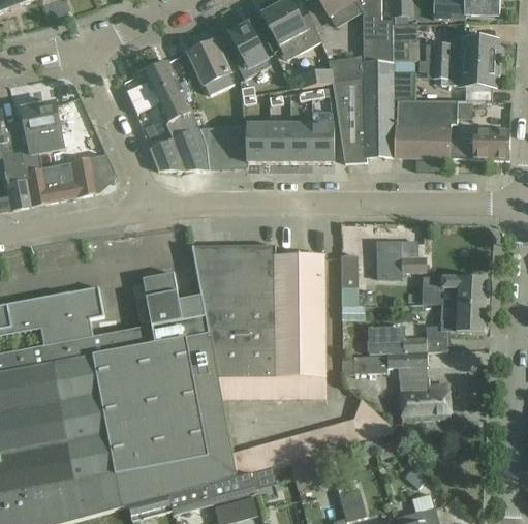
[(0,11),(14,6),(11,0),(0,0),(0,11)]
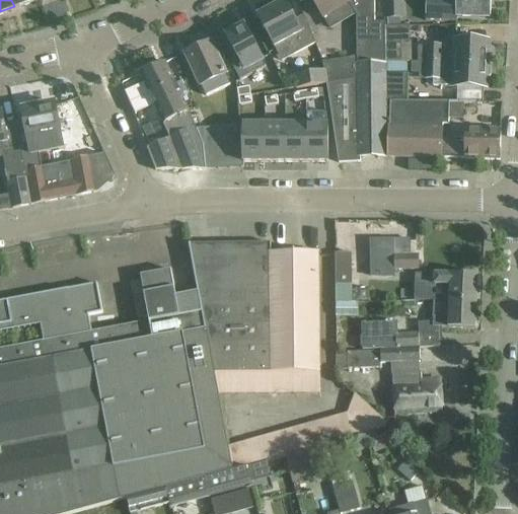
[(298,22),(286,0),(279,0),(256,12),(277,50),(281,58),(313,41),(314,40),(311,32),(303,12),(301,12),(304,18),(298,22)]
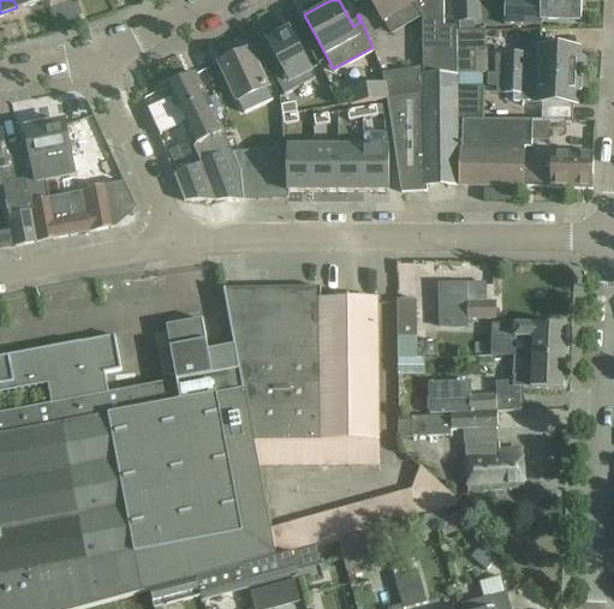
[(371,0),(374,4),(381,16),(407,0),(371,0)]
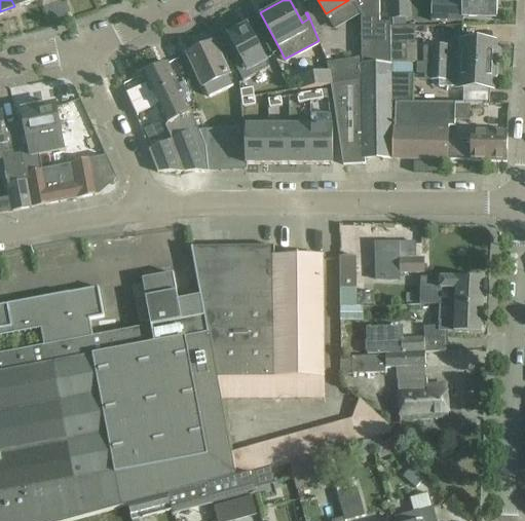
[(359,9),(360,61),(379,61),(377,0),(351,0),(357,10),(359,9)]
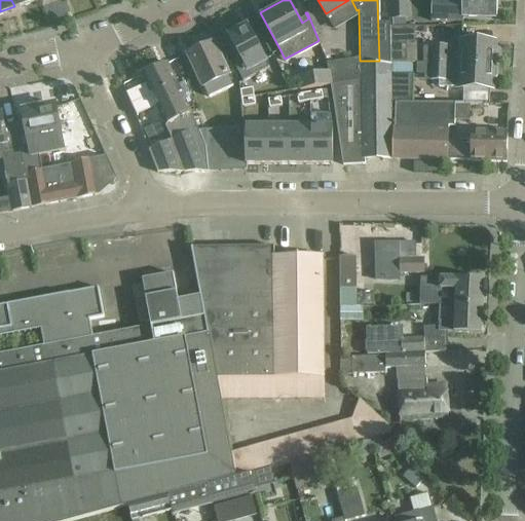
[(388,0),(390,15),(408,14),(407,0),(388,0)]
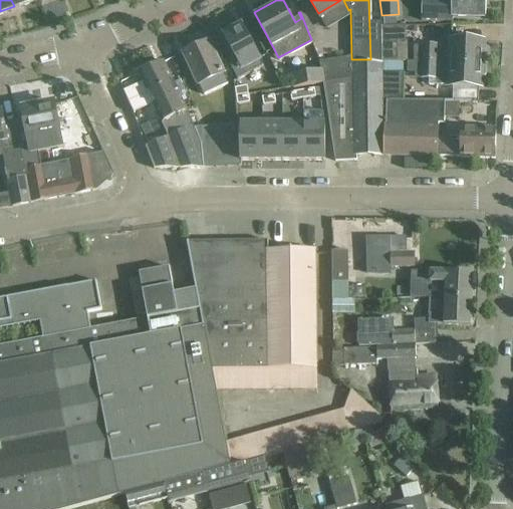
[(422,0),(421,16),(451,17),(452,12),(484,13),(484,0),(422,0)]
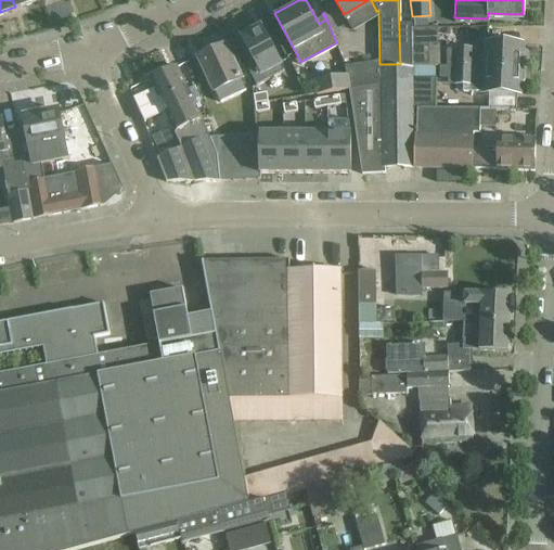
[(249,28),(250,28),(241,34),(248,49),(252,55),(254,60),(246,64),(256,81),(283,67),(260,23),(257,25),(257,24),(249,28)]
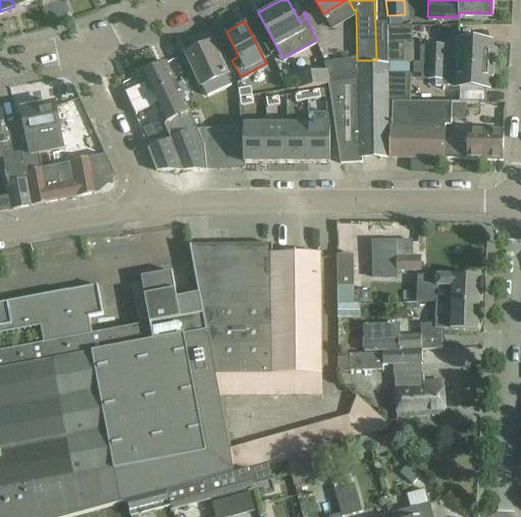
[(411,38),(411,22),(387,22),(387,57),(402,57),(402,38),(411,38)]
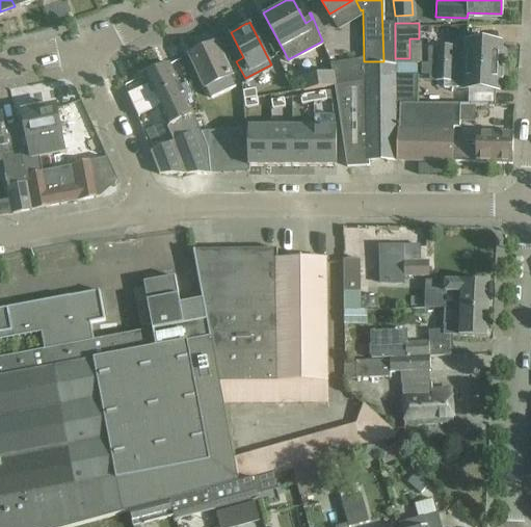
[(434,44),(434,60),(499,62),(500,38),(463,36),(463,48),(451,47),(451,44),(434,44)]
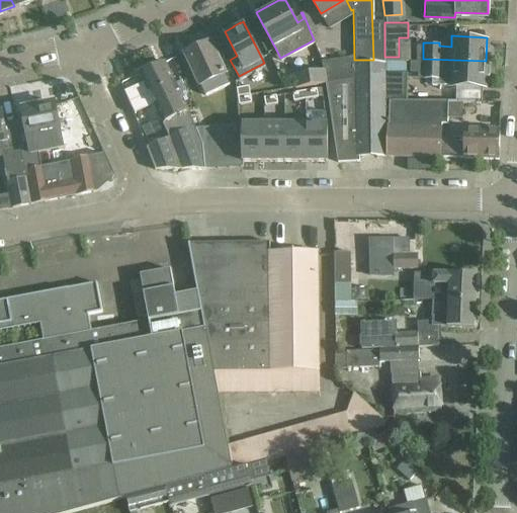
[(228,81),(208,38),(184,50),(204,92),(228,81)]
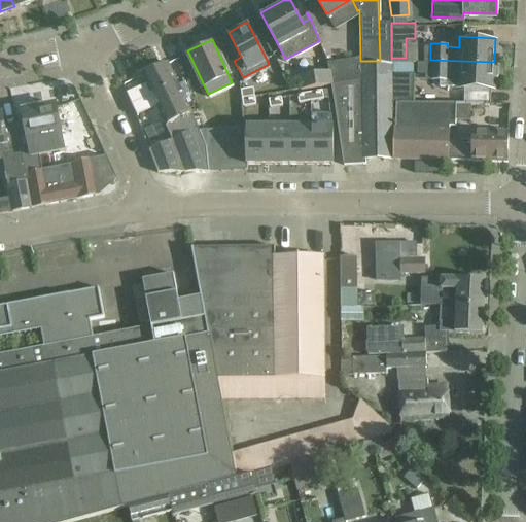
[(168,59),(141,71),(145,80),(155,103),(164,120),(171,135),(147,146),(155,169),(208,167),(205,143),(199,128),(198,127),(190,109),(176,77),(168,59)]
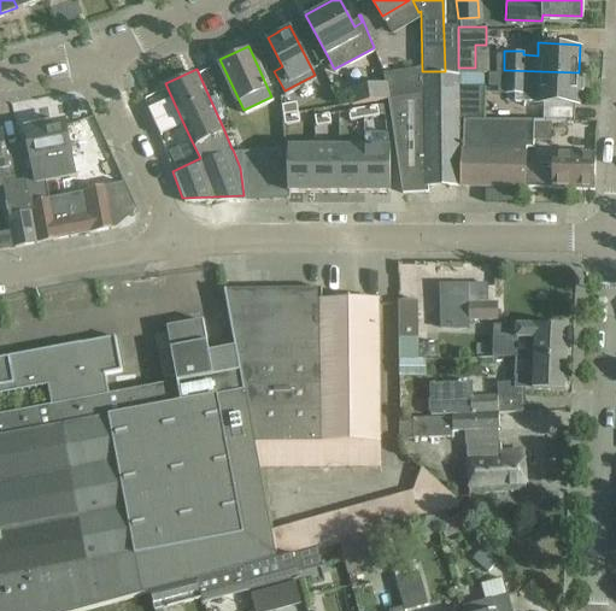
[(422,75),(422,71),(383,70),(385,78),(385,81),(422,75)]
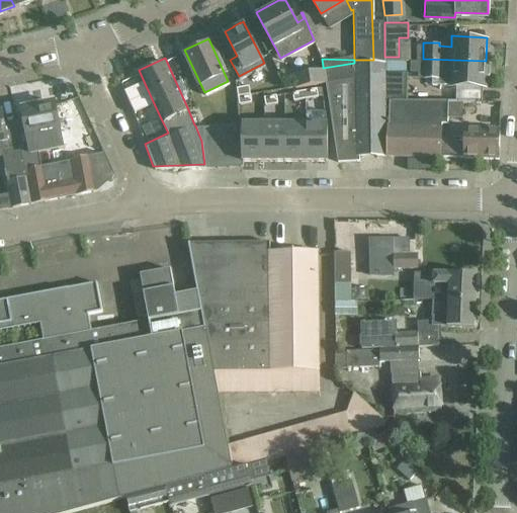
[(423,59),(422,74),(438,75),(443,82),(450,82),(464,83),(485,84),(486,61),(423,59)]
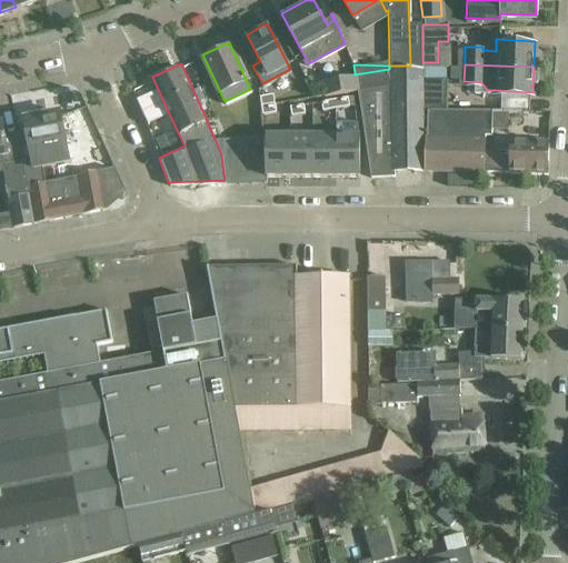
[(410,66),(389,66),(389,69),(391,167),(394,167),(422,166),(421,140),(421,108),(421,74),(421,66),(410,66)]
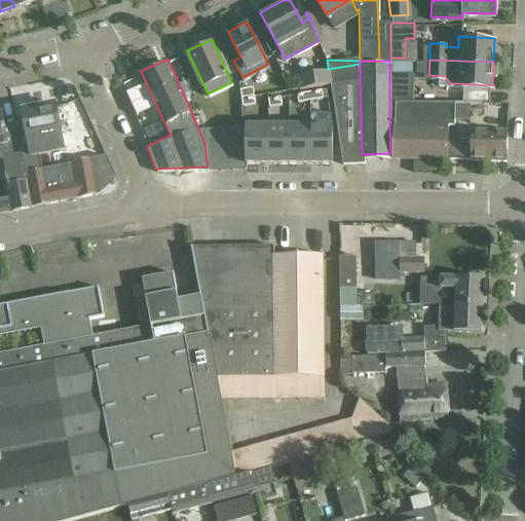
[(328,69),(334,108),(343,161),(364,160),(364,154),(362,154),(360,64),(328,69)]
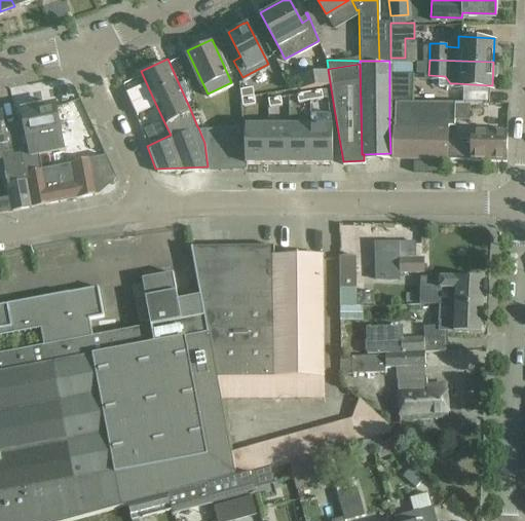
[(328,67),(297,72),(299,85),(299,86),(330,81),(328,69),(328,67)]
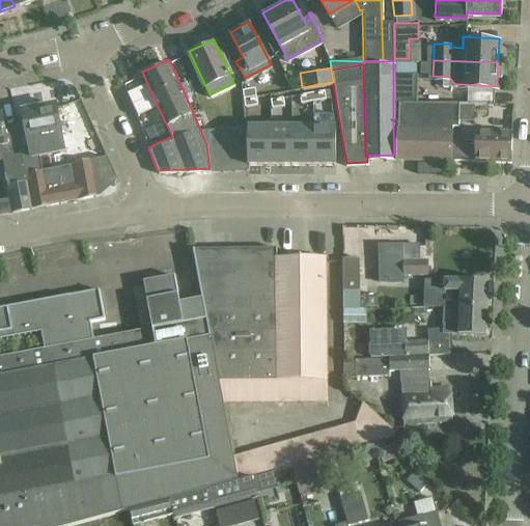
[(393,70),(393,101),(398,101),(414,100),(414,71),(393,70)]
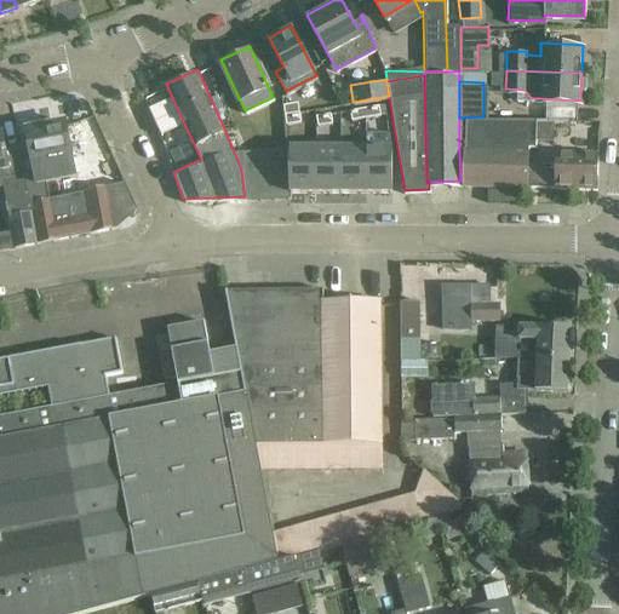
[(171,95),(148,105),(160,132),(183,121),(171,95)]
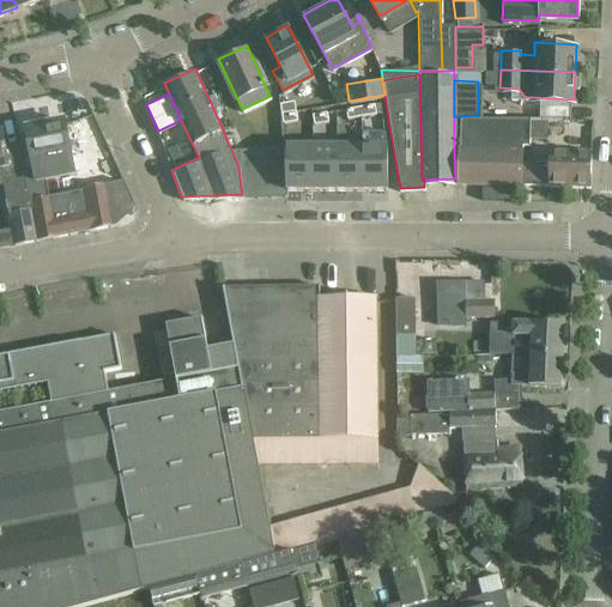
[(294,98),(279,101),(280,110),(295,108),(294,98)]
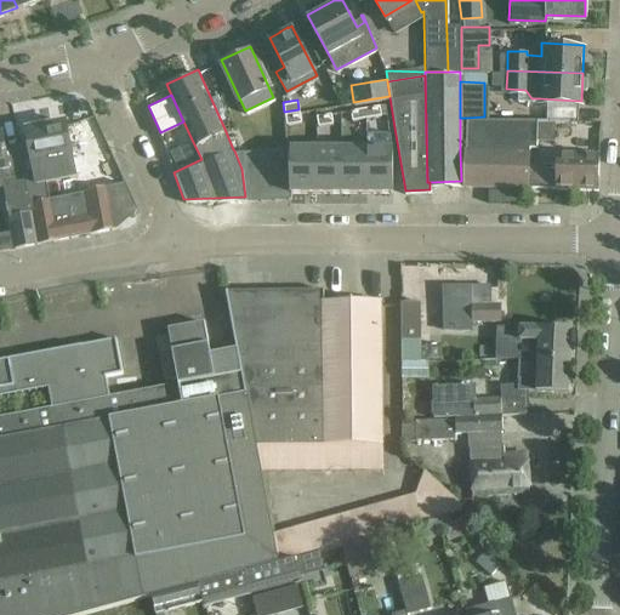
[(379,103),(364,106),(365,115),(380,113),(379,103)]
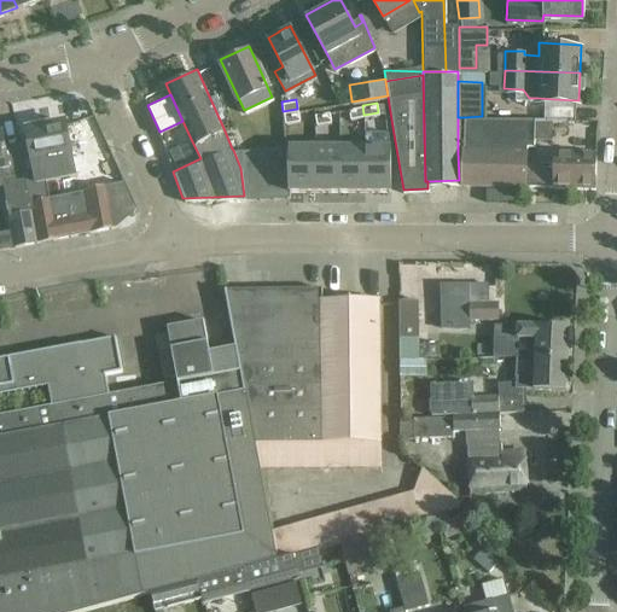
[(362,105),(348,108),(349,117),(364,115),(362,105)]
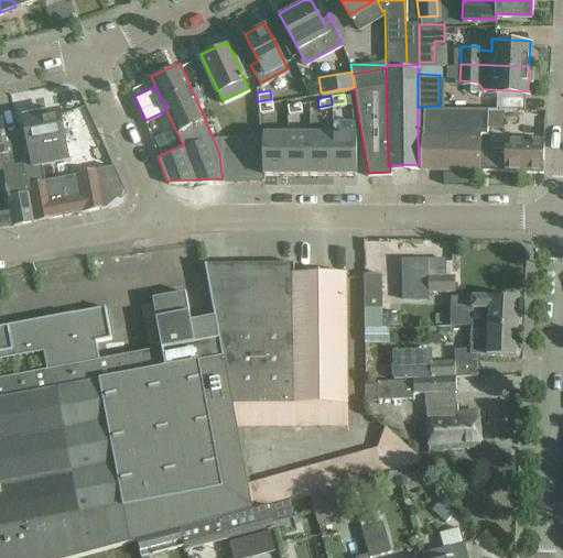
[(271,99),(258,101),(259,110),(272,108),(271,99)]
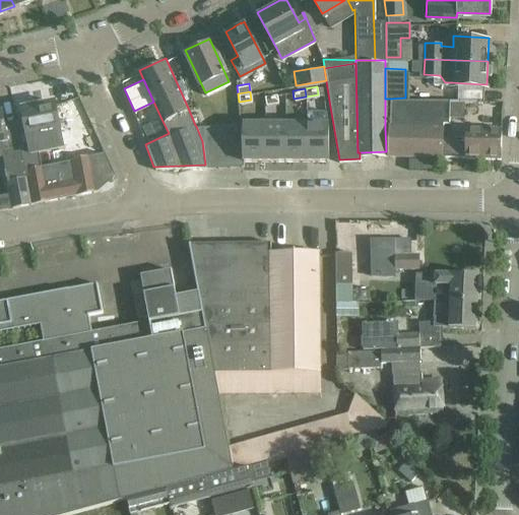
[(276,92),(264,94),(266,103),(278,101),(276,92)]
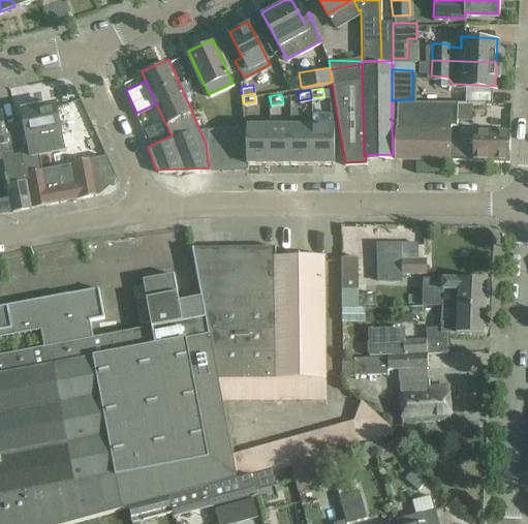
[(412,99),(397,100),(396,123),(427,124),(426,157),(508,159),(509,129),(475,127),(475,137),(449,136),(451,123),(456,123),(457,99),(412,99)]
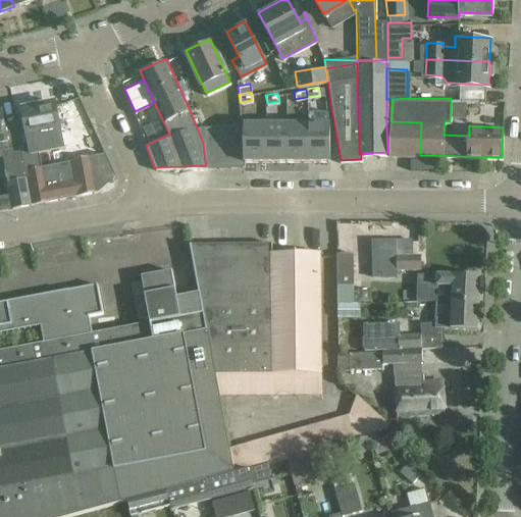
[(23,117),(15,119),(23,161),(24,167),(39,164),(41,163),(38,151),(55,147),(63,146),(59,128),(54,100),(21,106),(23,117)]
